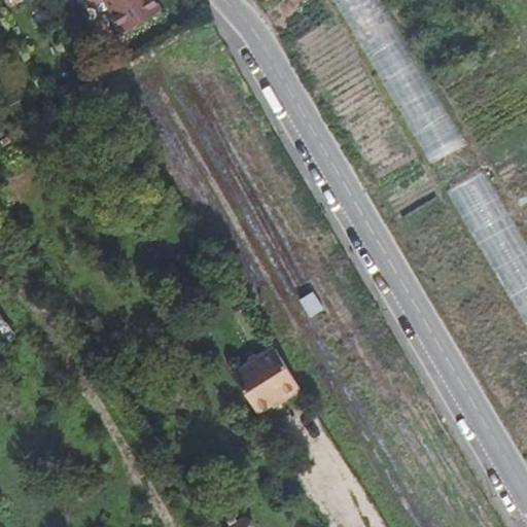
[(125,33),(136,27),(120,0),(90,0),(94,7),(105,0),(125,33)]
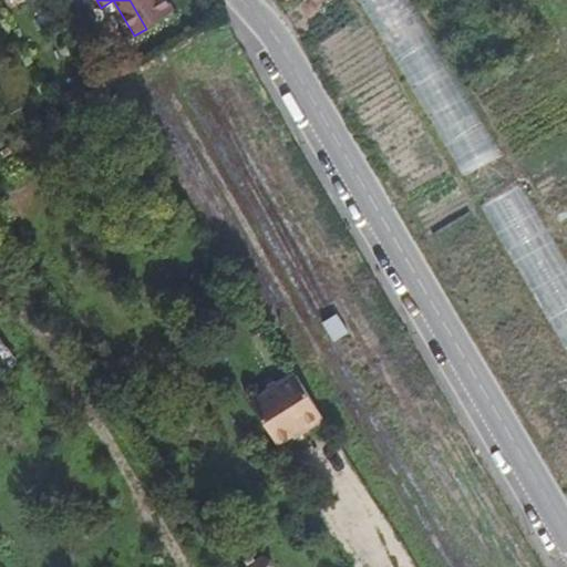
[(130,0),(146,29),(175,12),(167,0),(130,0)]
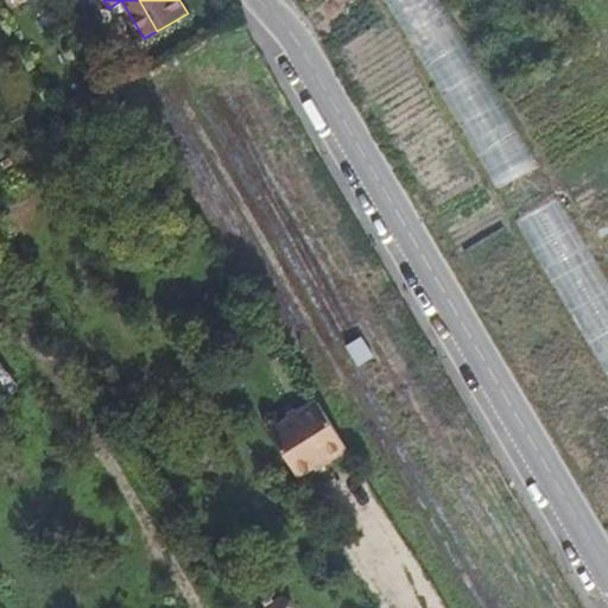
[(352,369),(371,362),(362,339),(343,344),(352,369)]
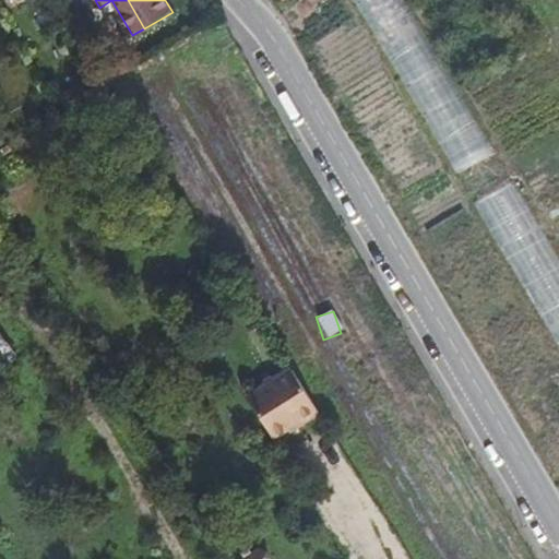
[(290,367),(247,394),(275,439),(299,424),(301,427),(321,414),(290,367)]
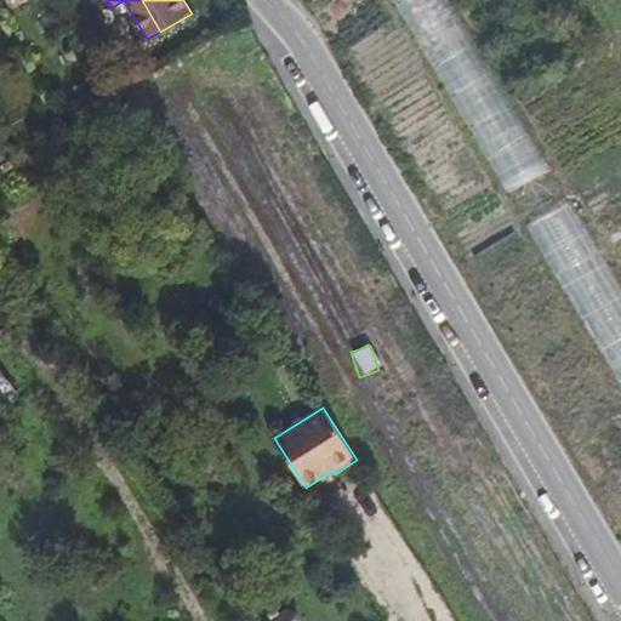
[(297,620),(290,609),(271,620),(297,620)]
